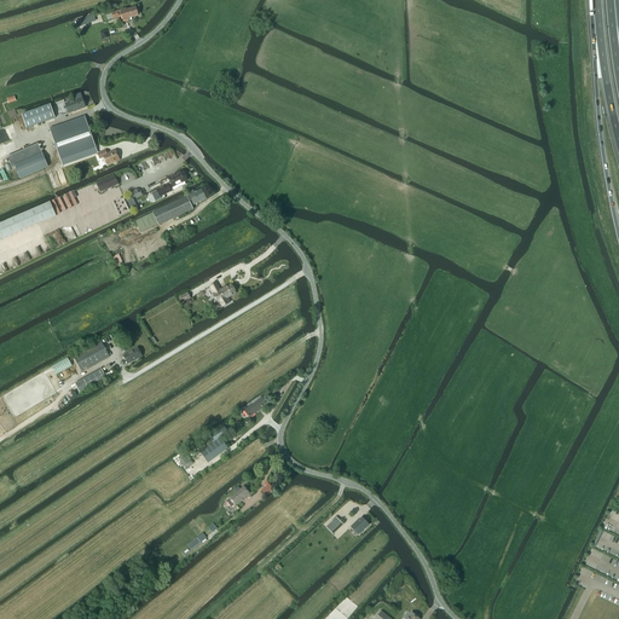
[(138,16),(137,9),(127,11),(126,10),(113,13),(114,19),(122,16),(123,22),(129,21),(128,18),(138,16)]
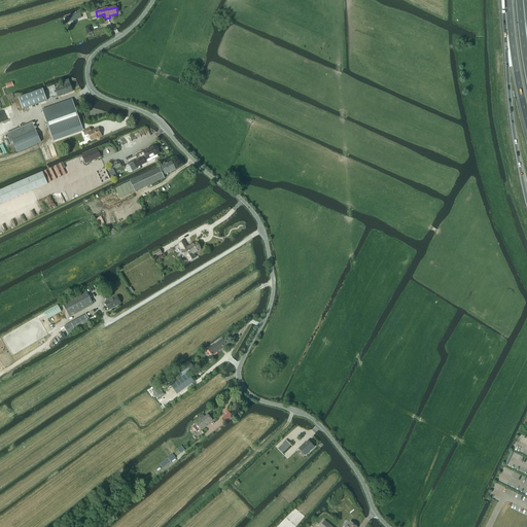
[(70,22),(81,18),(79,12),(68,16),(70,22)]
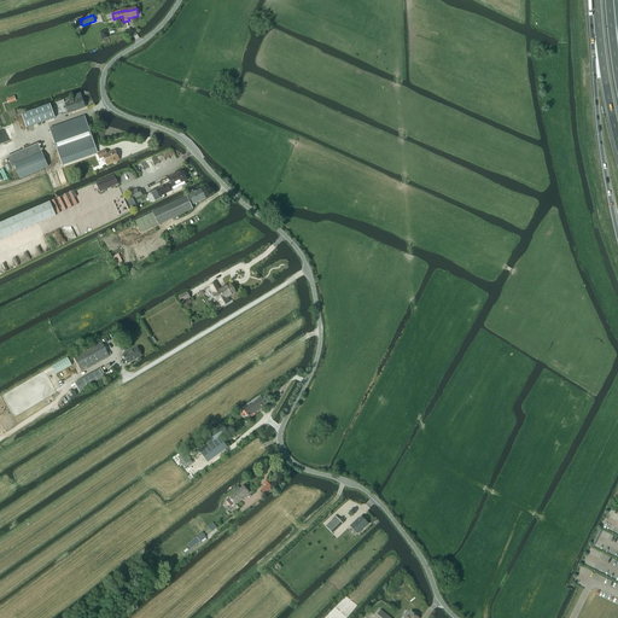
[(82,98),(65,104),(68,114),(85,108),(82,98)]
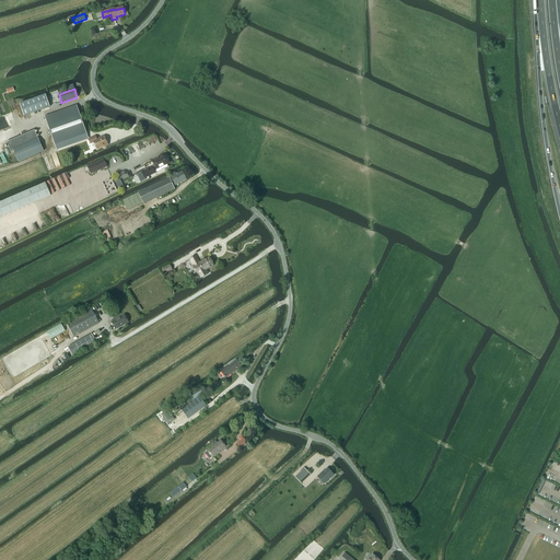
[(45,95),(20,104),(24,116),(49,107),(45,95)]
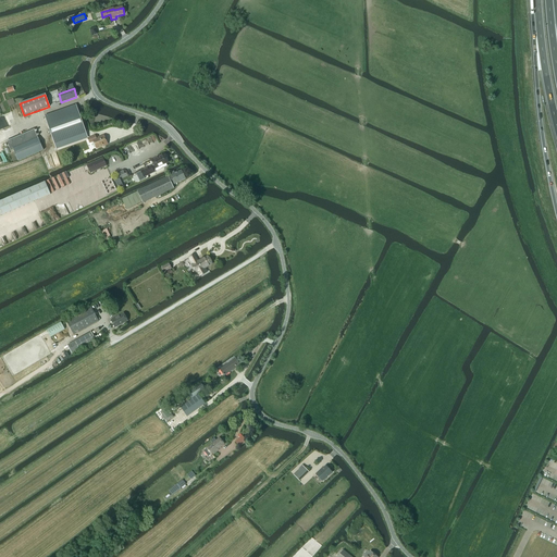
[(45,116),(47,121),(56,146),(57,149),(79,140),(84,139),(86,136),(86,135),(76,106),(45,116)]
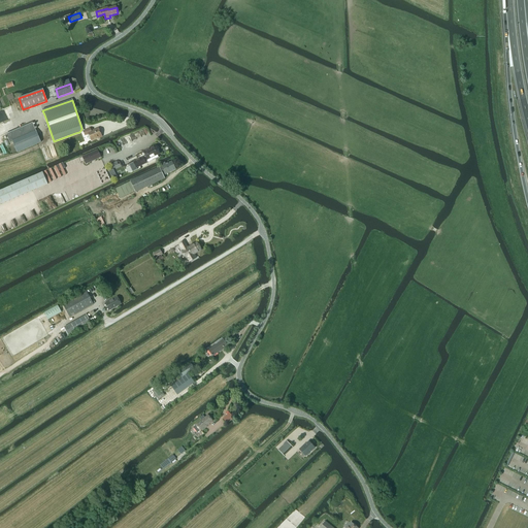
[(41,142),(32,123),(6,134),(9,142),(12,141),(17,153),(41,142)]
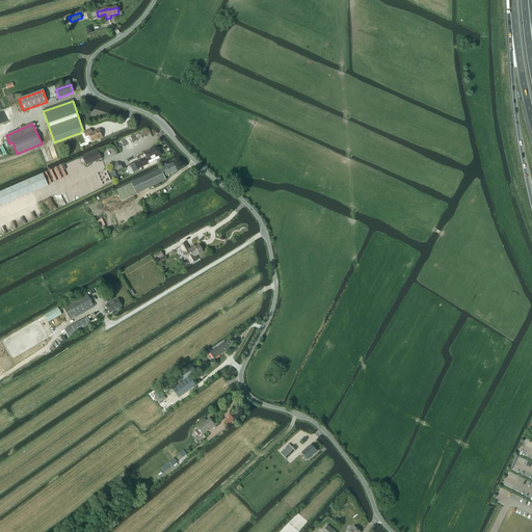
[(102,137),(99,130),(91,133),(90,130),(84,133),(85,136),(88,135),(91,141),(102,137)]
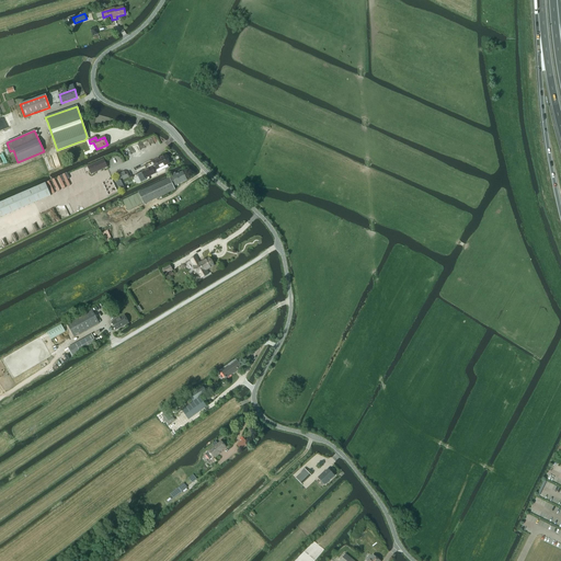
[(138,175),(142,183),(146,181),(145,179),(155,174),(155,173),(158,172),(158,173),(168,168),(167,165),(169,164),(168,160),(168,159),(167,157),(167,156),(165,157),(165,156),(152,162),(156,168),(152,169),(151,168),(138,175)]
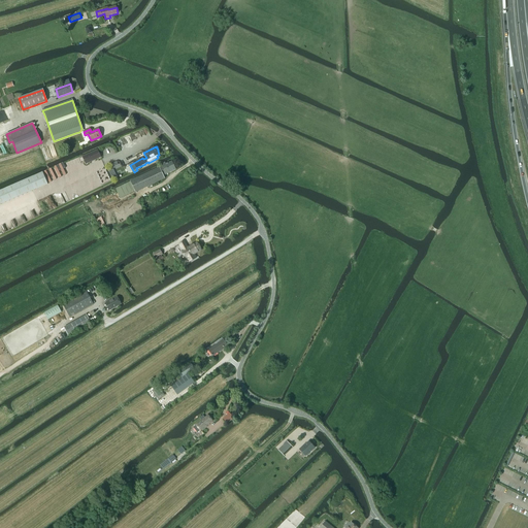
[(86,164),(100,158),(97,151),(83,157),(86,164)]
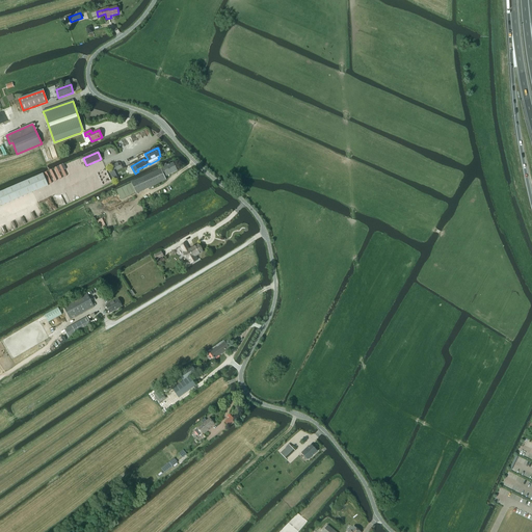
[(177,171),(173,163),(167,166),(166,164),(161,166),(162,168),(131,183),(116,190),(116,191),(121,201),(135,193),(136,194),(165,180),(164,178),(177,171)]
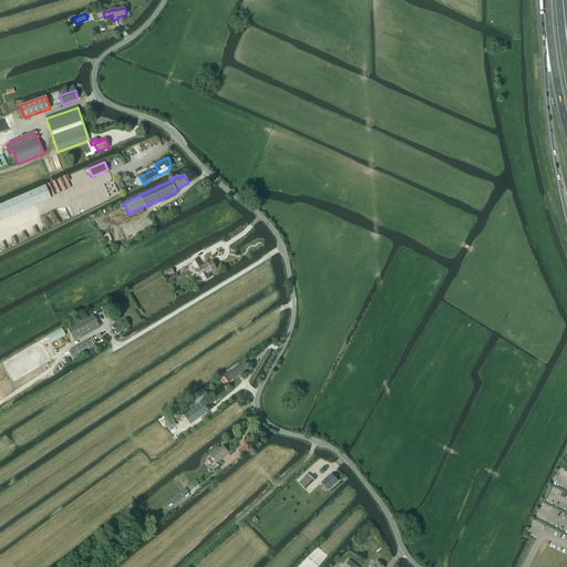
[(45,185),(0,205),(0,218),(0,219),(51,198),(45,185)]
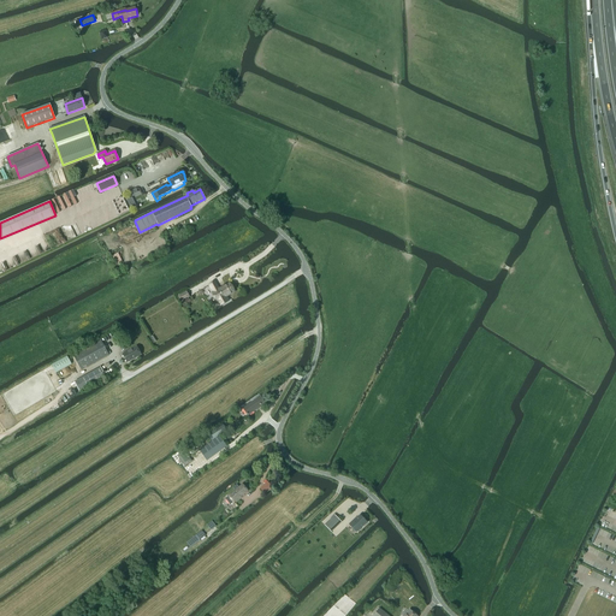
[(219,289),(215,282),(208,285),(213,292),(212,294),(219,307),(230,301),(226,296),(234,292),(229,284),(219,289)]
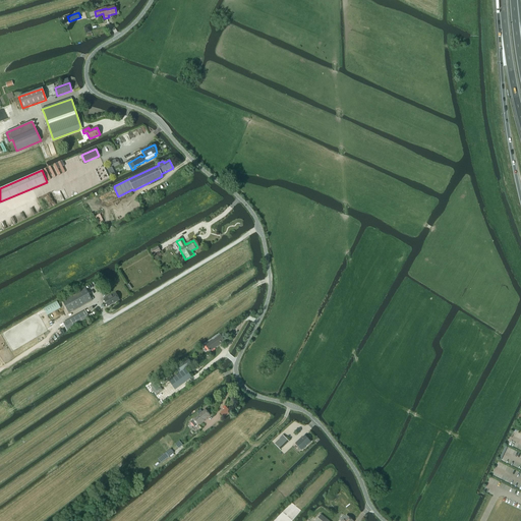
[(153,255),(160,251),(158,246),(151,250),(153,255)]
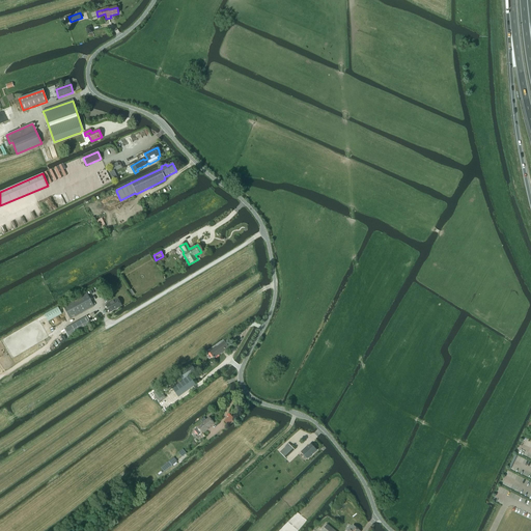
[(71,319),(94,306),(86,292),(62,306),(71,319)]
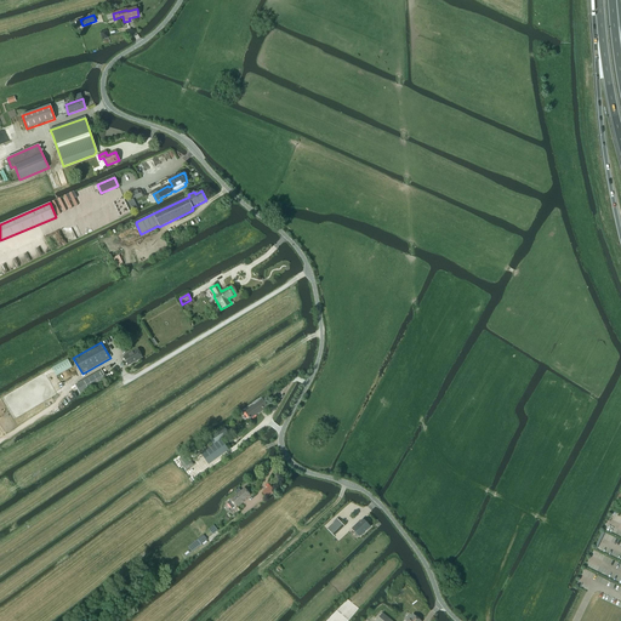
[(137,349),(124,357),(129,366),(142,358),(137,349)]
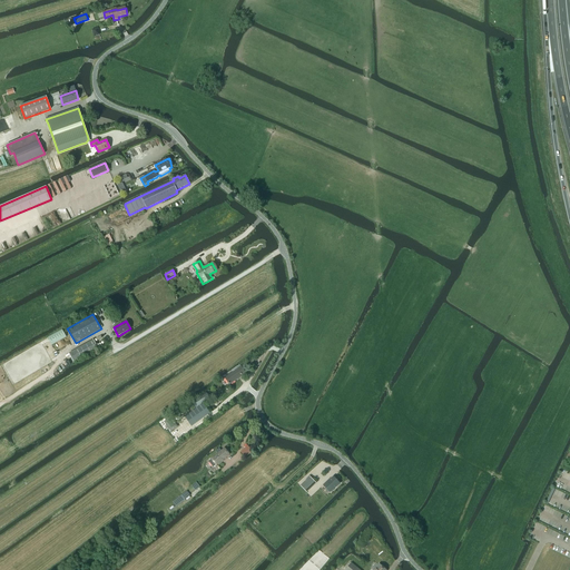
[(62,330),(48,337),(51,345),(67,337),(62,330)]
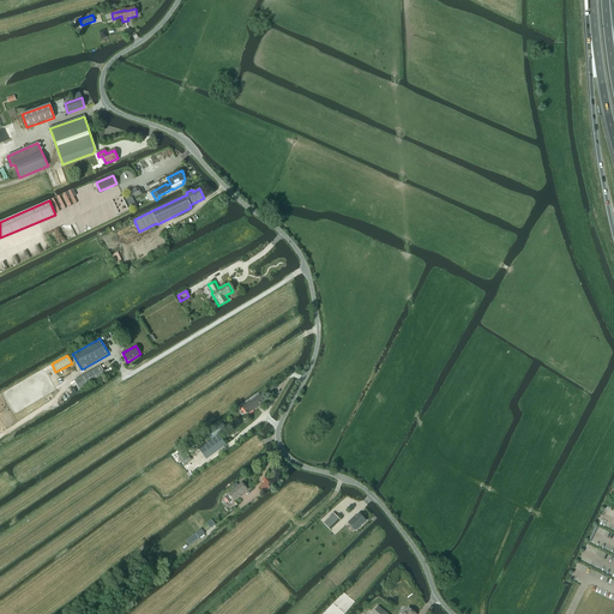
[(101,366),(74,381),(79,390),(106,374),(101,366)]
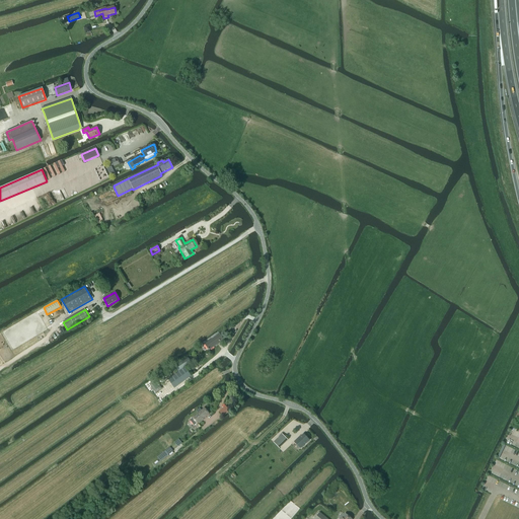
[(222,338),(226,335),(224,331),(219,335),(205,344),(209,350),(223,340),(222,338)]
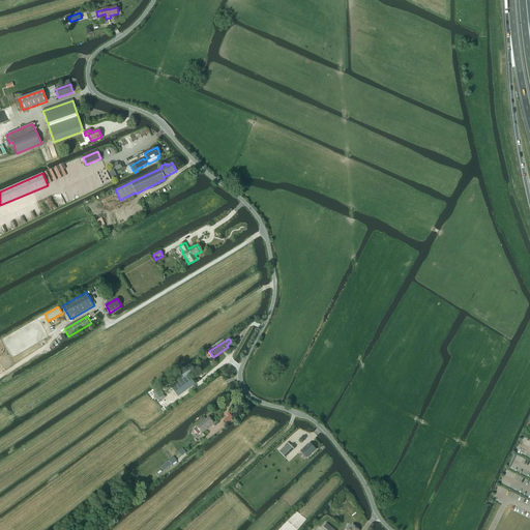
[(181,380),(196,371),(192,364),(177,374),(181,380)]
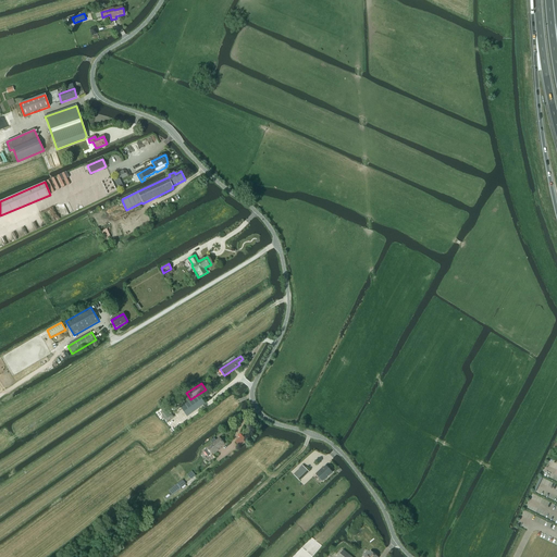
[(166,407),(160,412),(166,422),(174,418),(166,407)]
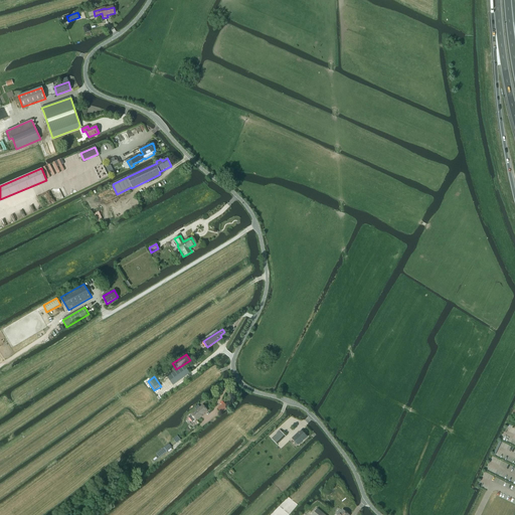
[(221,412),(227,407),(223,403),(217,408),(221,412)]
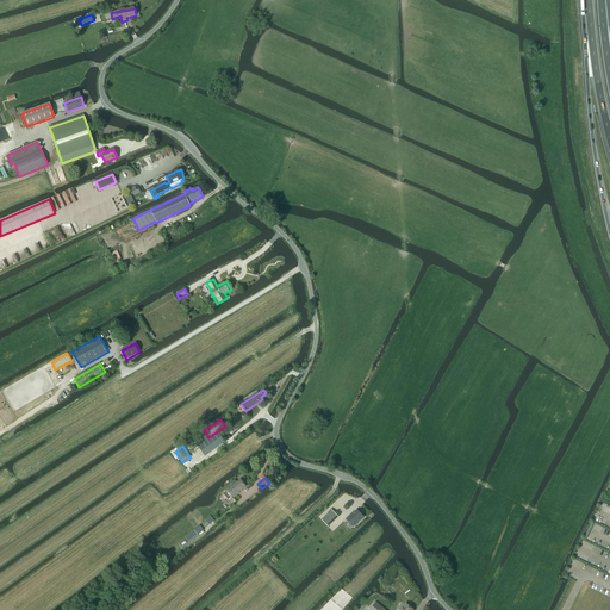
[(232,486),(223,493),(228,500),(246,486),(241,479),(236,483),(235,480),(230,484),(232,486)]
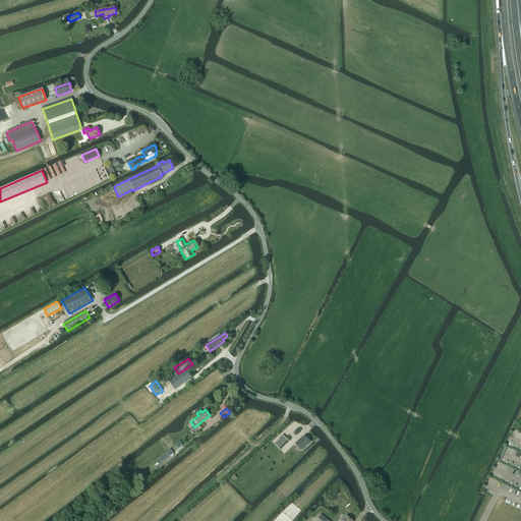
[(280,451),(289,442),(283,436),(274,445),(280,451)]
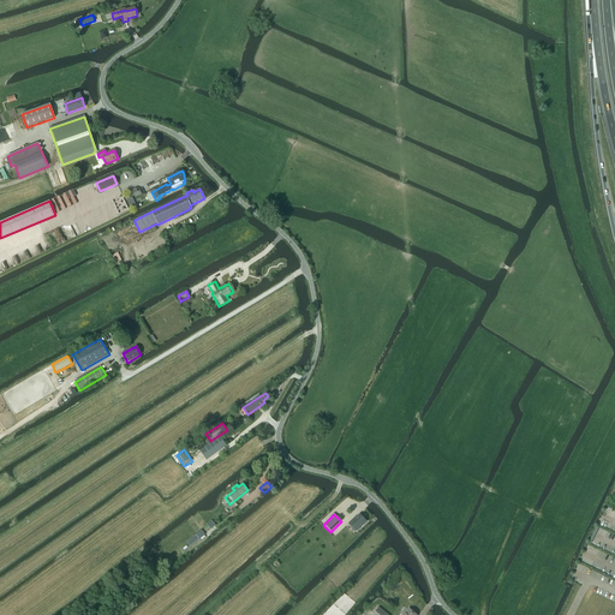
[(366,521),(359,514),(353,520),(352,520),(348,524),(356,531),(366,521)]
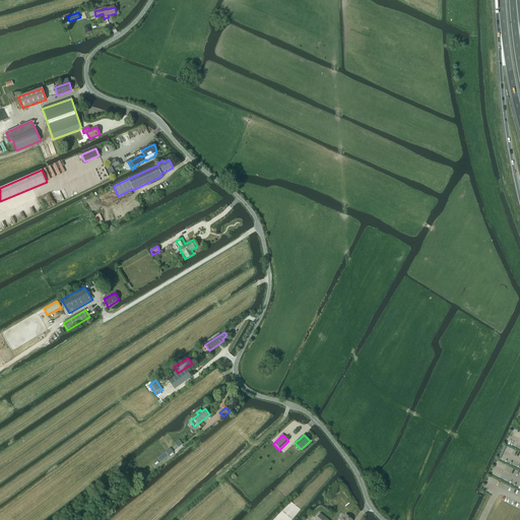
[(171,448),(157,458),(160,462),(174,452),(171,448)]
